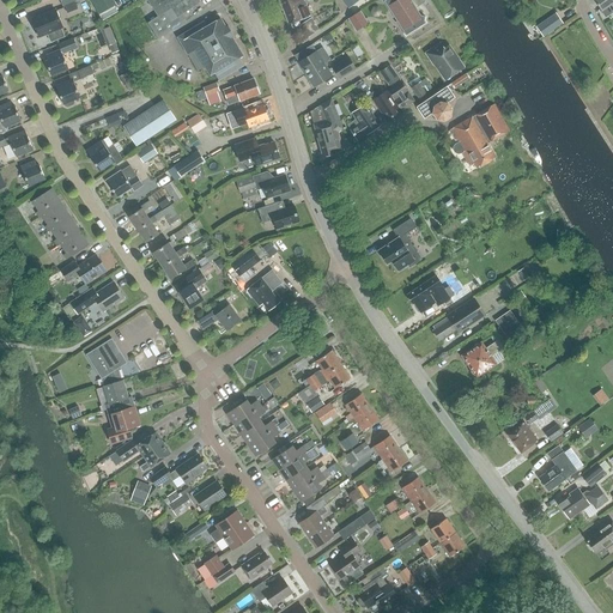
[(111,0),(90,0),(98,14),(115,5),(111,0)]
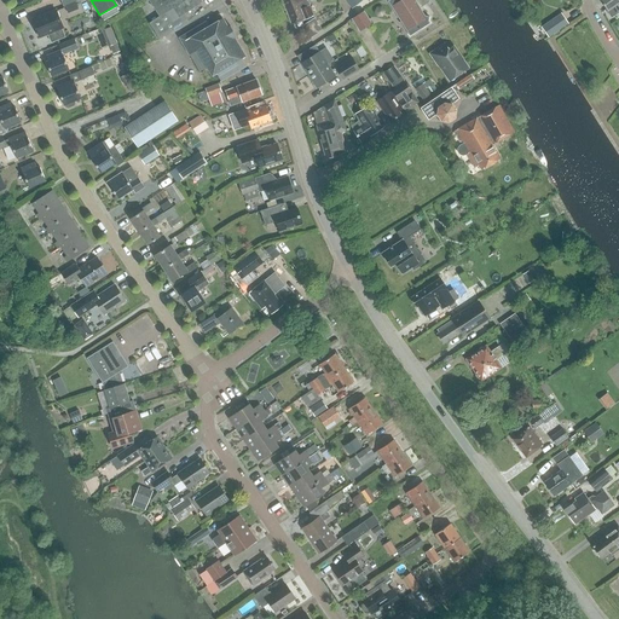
[(146,0),(158,17),(149,24),(158,39),(187,19),(184,15),(201,4),(197,0),(146,0)]
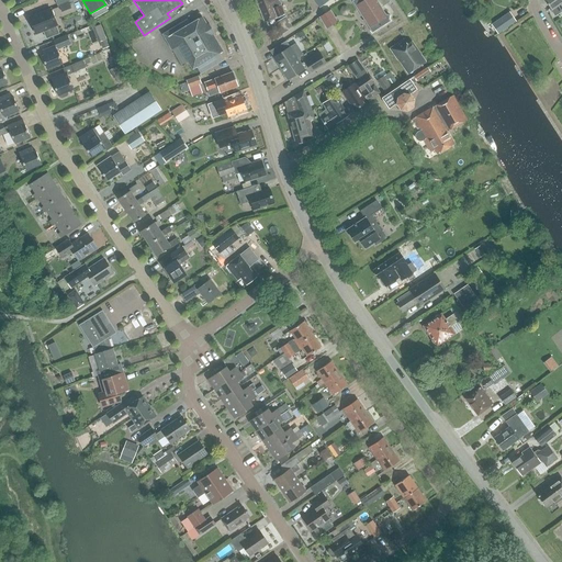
[(255,0),(260,10),(265,23),(283,15),(278,2),(280,0),(255,0)]
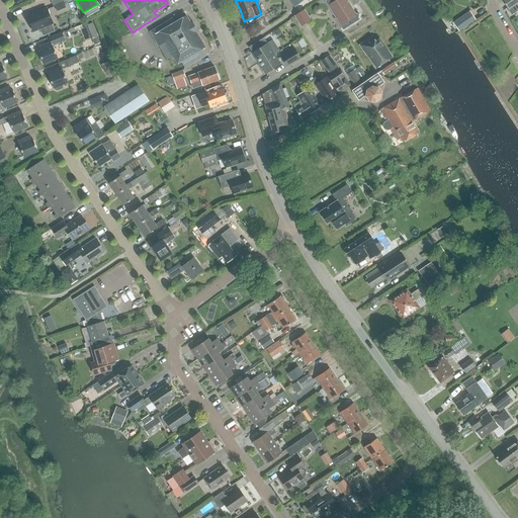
[(343,31),(359,20),(346,0),(327,0),(324,2),(343,31)]
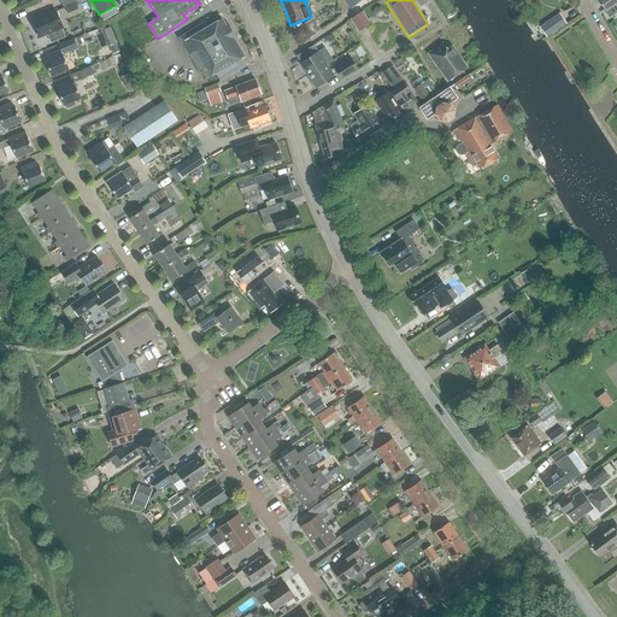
[(616,0),(597,0),(610,17),(616,11),(616,0)]
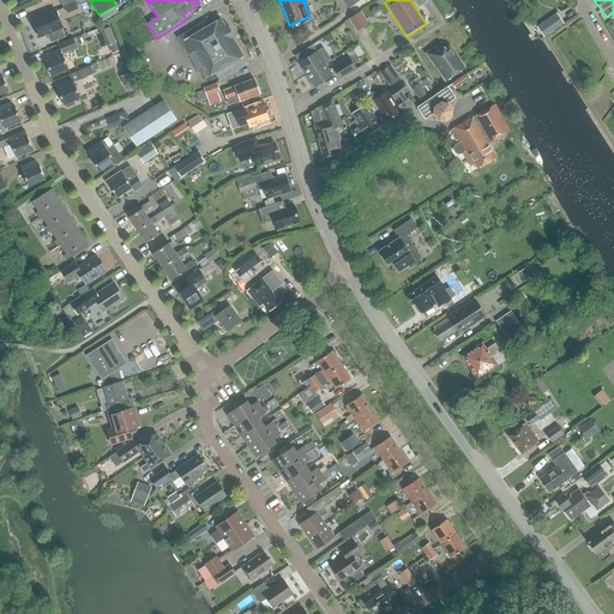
[(371,12),(373,17),(379,17),(381,12),(379,7),(373,7),(371,12)]
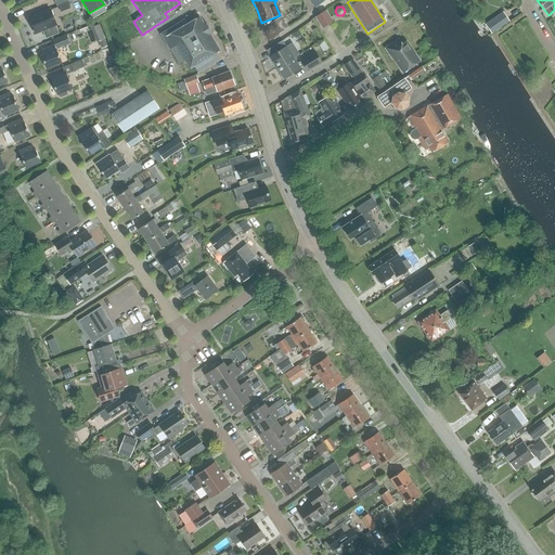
[(43,11),(28,16),(31,26),(35,34),(42,31),(46,39),(59,34),(55,26),(56,25),(50,8),(43,11)]
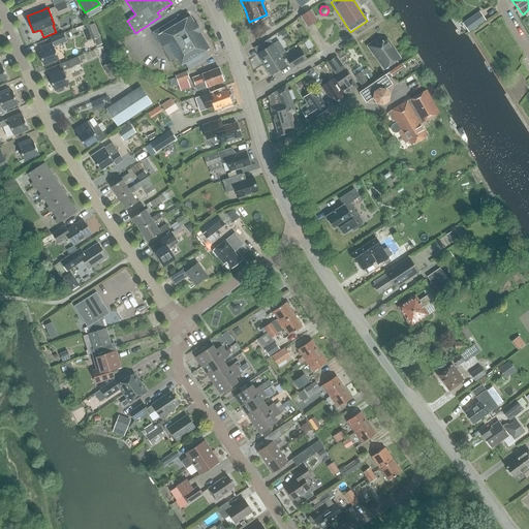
[(317,20),(310,9),(300,17),(307,27),(317,20)]
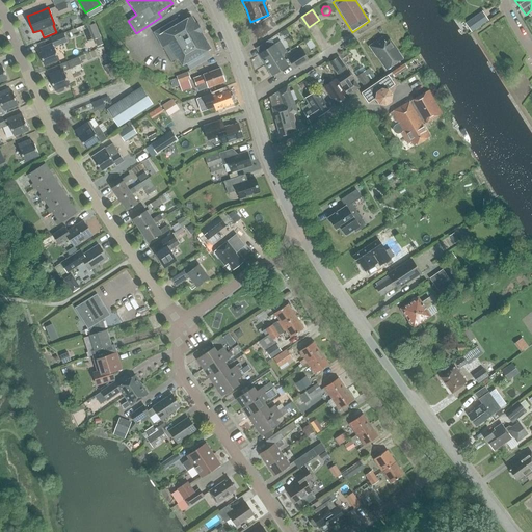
[(481,11),(464,24),(471,32),(487,20),(481,11)]
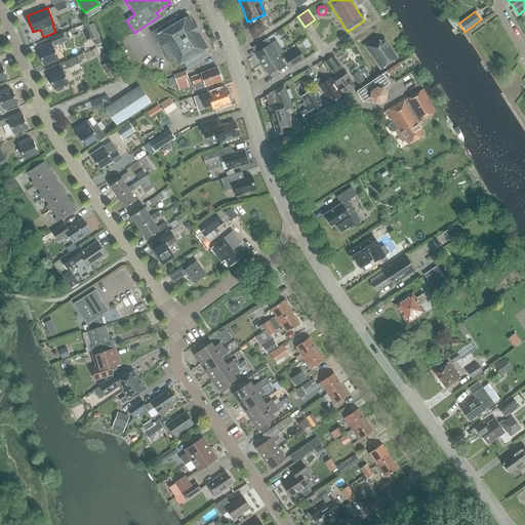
[(175,19),(152,33),(160,47),(168,61),(174,56),(179,66),(184,64),(187,70),(208,56),(204,50),(207,48),(198,33),(200,32),(195,23),(193,24),(189,16),(186,12),(175,19)]
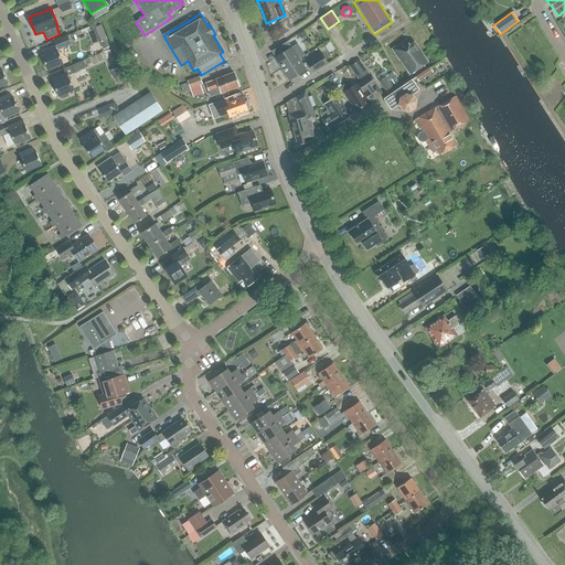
[(104,25),(97,29),(103,42),(109,39),(104,25)]
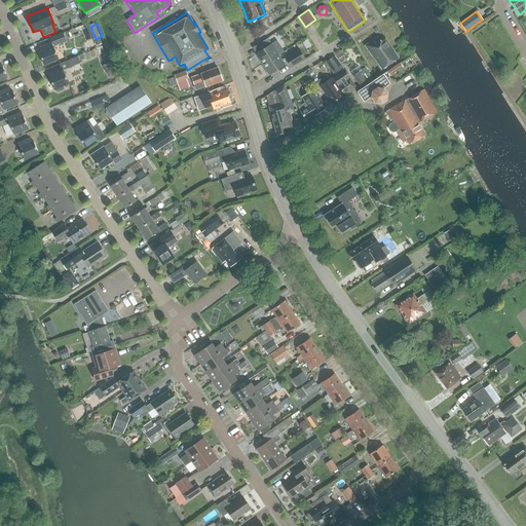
[(52,47),(66,42),(63,34),(49,39),(51,44),(39,49),(41,53),(39,54),(43,66),(58,60),(52,47)]
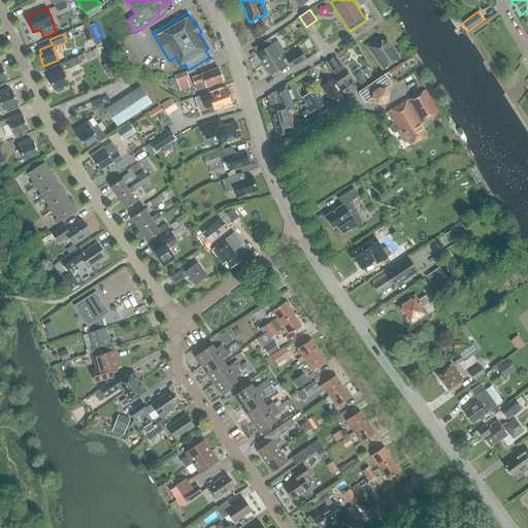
[(385,69),(398,60),(390,48),(392,47),(387,40),(381,44),(376,39),(366,46),(370,53),(371,52),(385,69)]
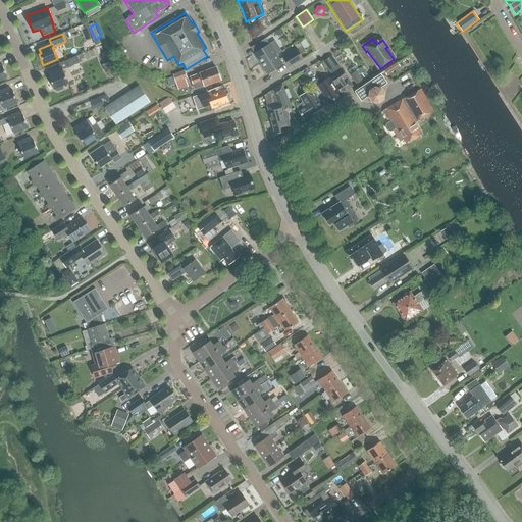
[(254,55),(261,65),(276,55),(275,54),(280,50),(274,41),(269,44),(269,45),(254,55)]
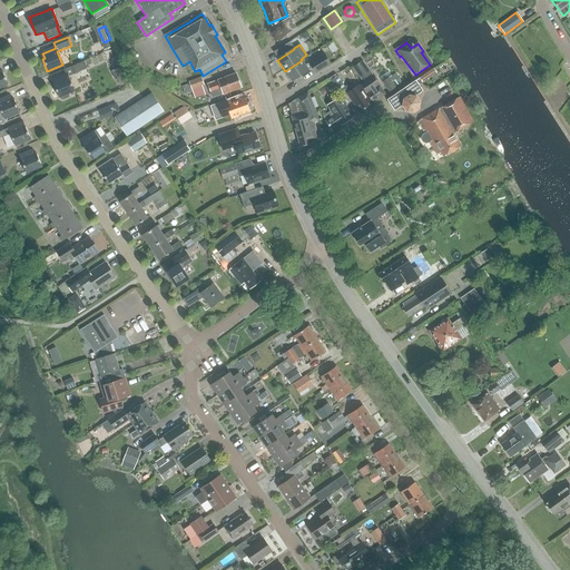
[(304,65),(302,60),(285,71),(292,82),(308,71),(307,70),(312,67),(316,74),(331,65),(324,53),(304,65)]
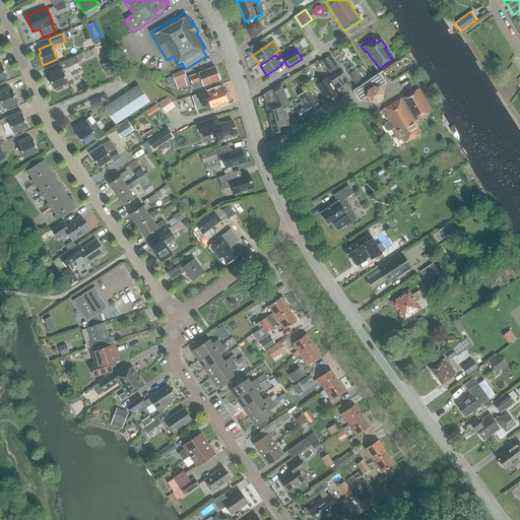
[(339,70),(339,71),(337,68),(338,67),(330,55),(322,61),(330,73),(331,73),(333,75),(329,78),(340,94),(351,87),(339,70)]
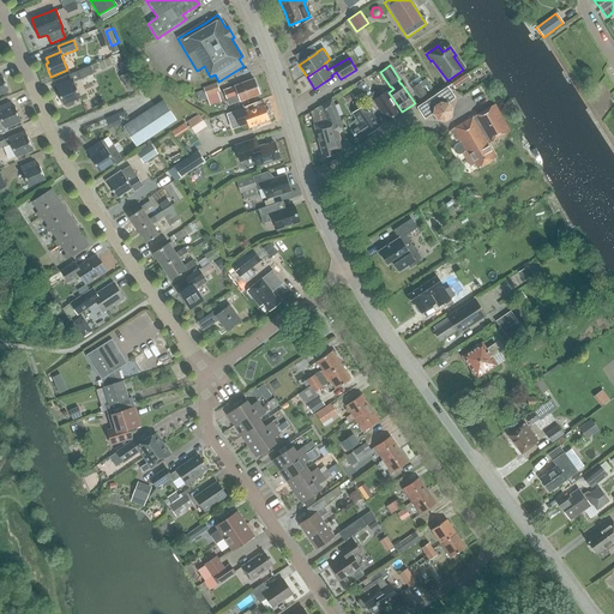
[(77,72),(80,79),(94,73),(90,66),(77,72)]
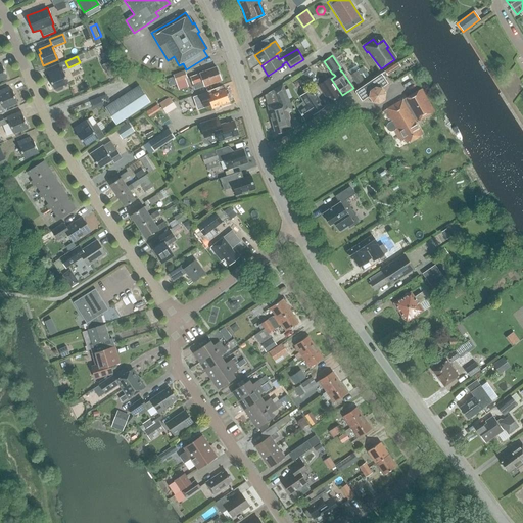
[(101,65),(105,73),(112,68),(108,61),(101,65)]
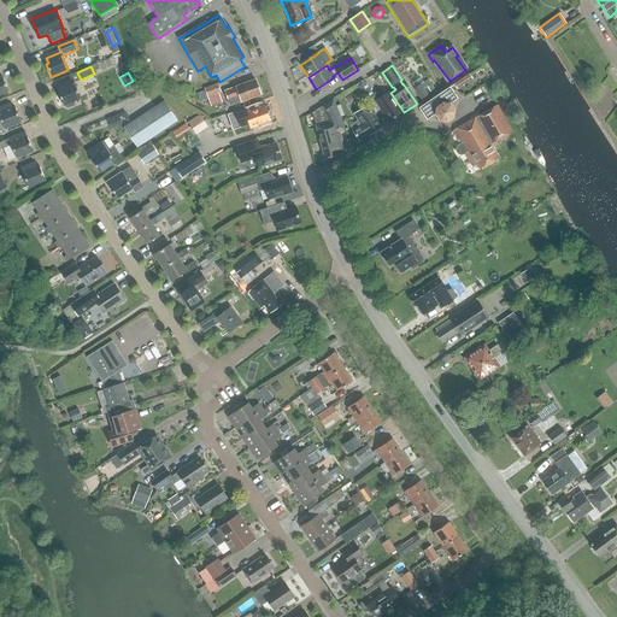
[(472,80),(469,74),(453,84),(457,89),(472,80)]
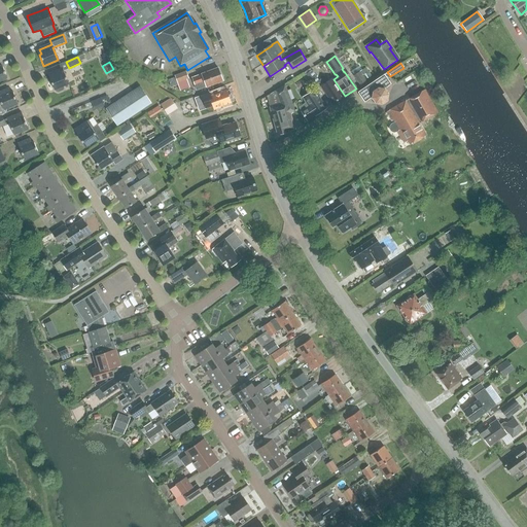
[(64,89),(63,86),(68,84),(62,69),(47,75),(54,91),(55,90),(56,93),(58,93),(63,91),(64,89)]
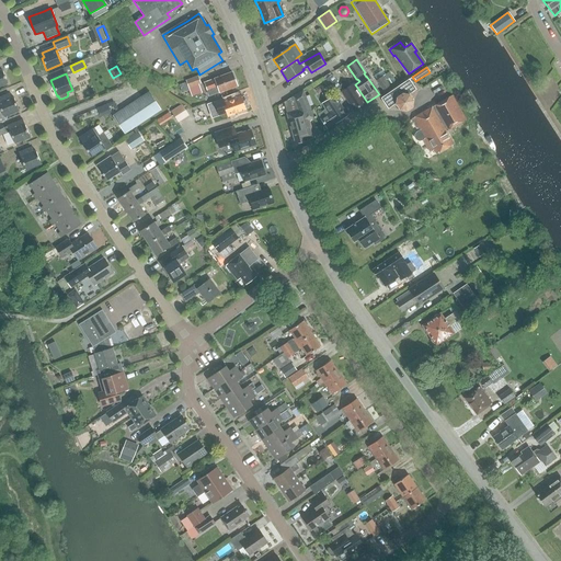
[(219,93),(237,87),(231,73),(214,80),(204,84),(207,92),(208,96),(219,92),(219,93)]
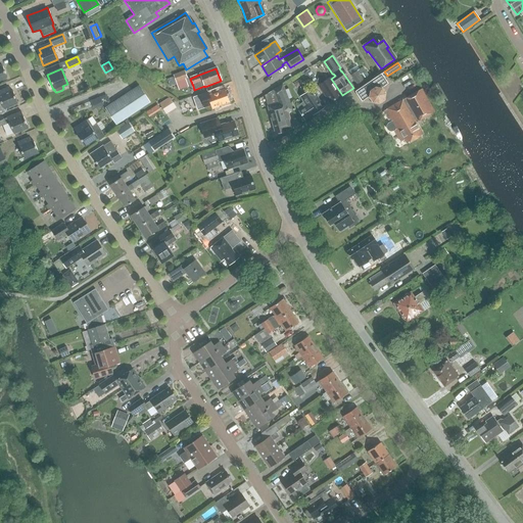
[(330,78),(324,82),(321,77),(316,80),(308,68),(302,73),(312,86),(317,83),(319,86),(318,86),(330,103),(338,98),(336,95),(340,93),(330,78)]
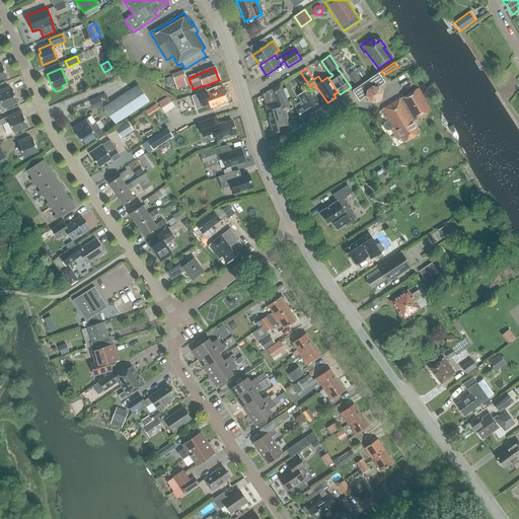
[(174,81),(186,77),(182,70),(171,74),(174,81)]
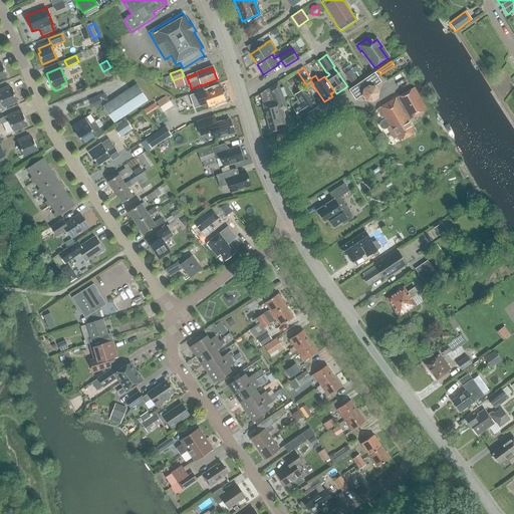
[(344,73),(350,83),(357,78),(350,69),(344,73)]
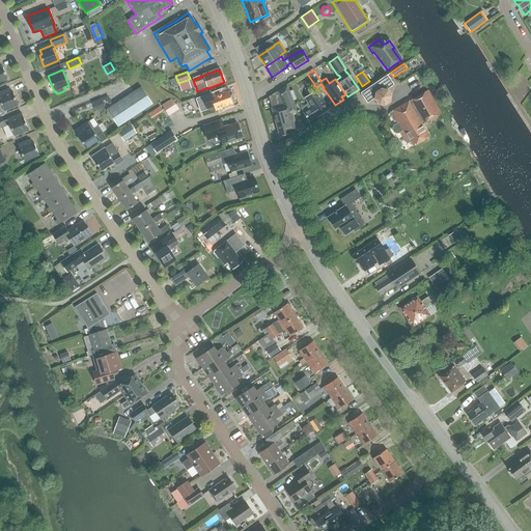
[(394,85),(388,76),(386,77),(361,93),(367,103),(374,99),(373,100),(378,105),(385,106),(390,102),(391,95),(387,90),(386,90),(394,85)]
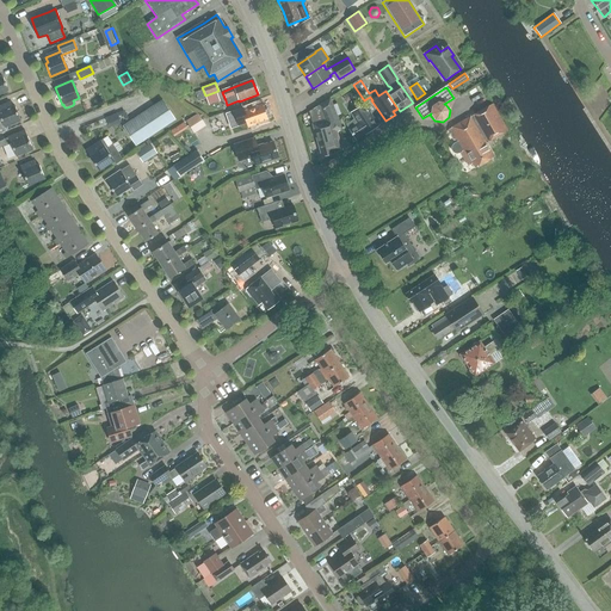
[(195,93),(197,102),(205,99),(202,90),(195,93)]
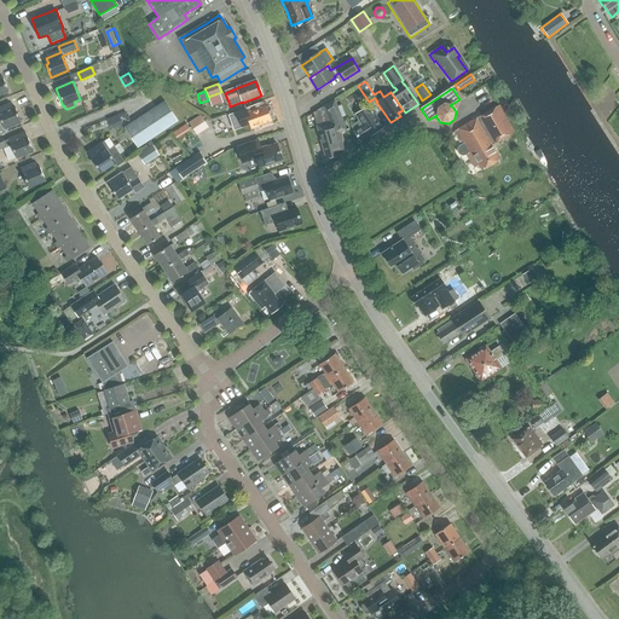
[(329,122),(316,126),(325,160),(339,156),(339,155),(346,152),(340,133),(346,129),(334,99),(323,106),(329,122)]
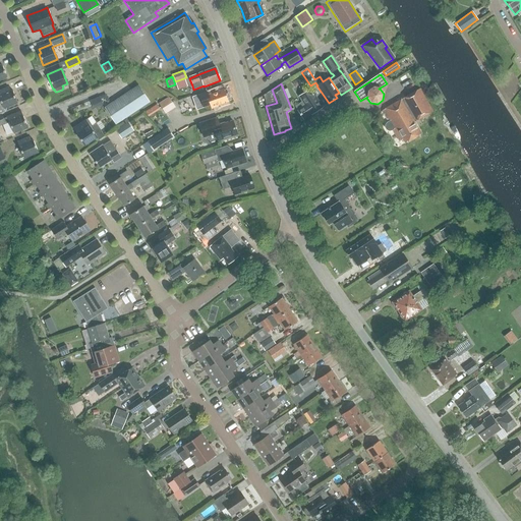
[(104,107),(116,124),(150,102),(138,84),(104,107)]
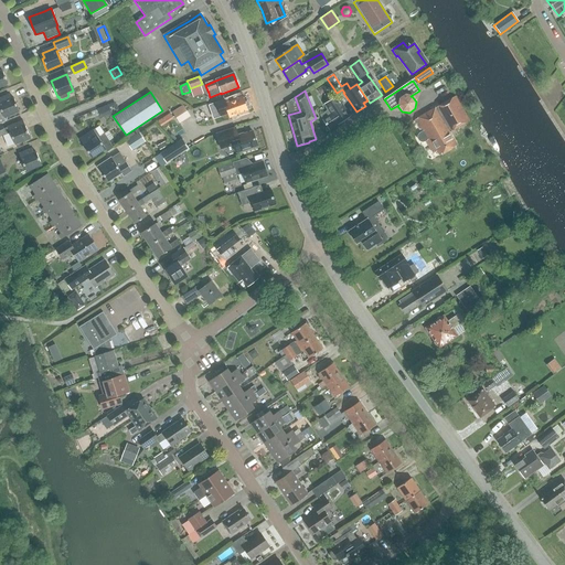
[(3,118),(19,112),(13,99),(11,100),(9,96),(0,99),(0,124),(6,123),(3,118)]
